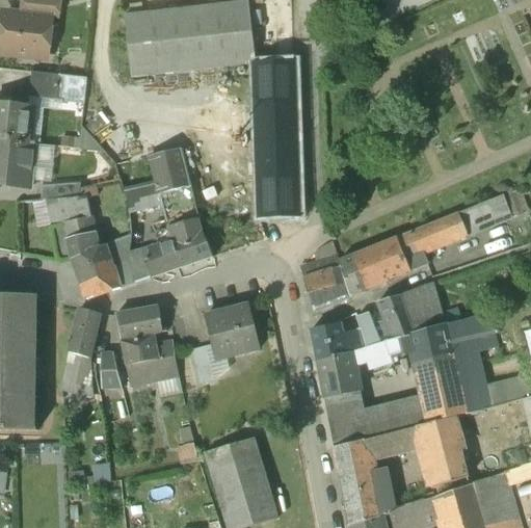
[(23,0),(22,9),(50,12),(49,18),(56,19),(58,0),(23,0)]
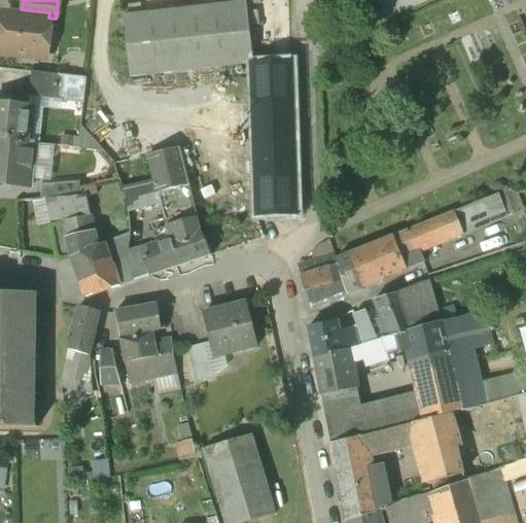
[(237,0),(123,13),(130,75),(252,62),(245,0),(237,0)]
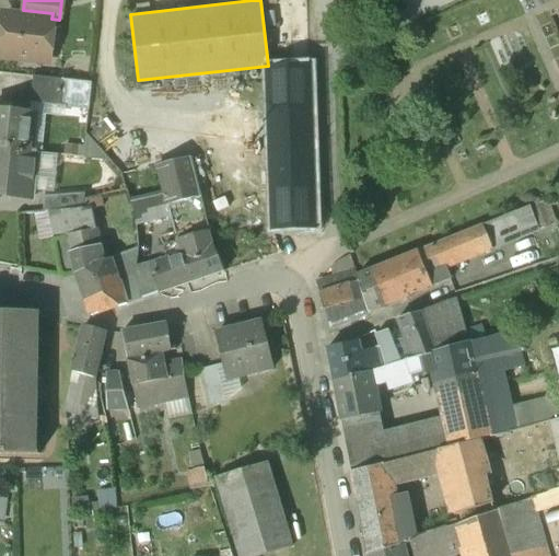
[(53,13),(23,10),(22,14),(3,13),(0,53),(47,58),(51,19),(53,13)]
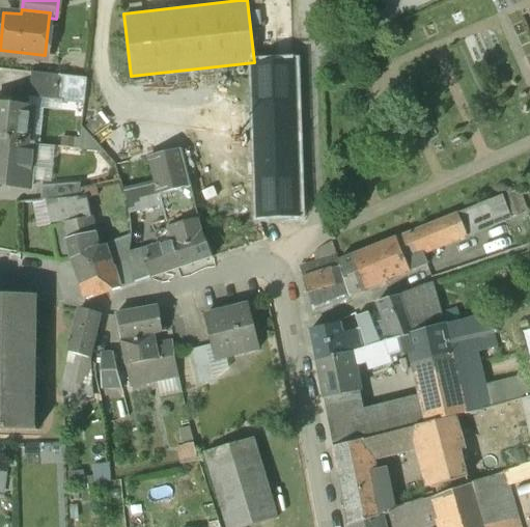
[(291,61),(254,62),(255,139),(294,138),(291,61)]
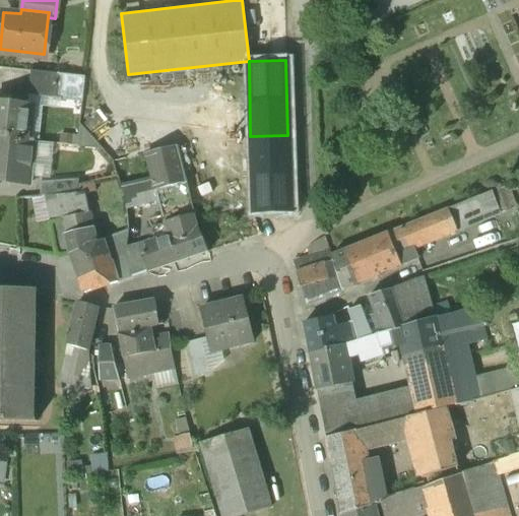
[(27,93),(56,97),(59,71),(30,68),(27,93)]
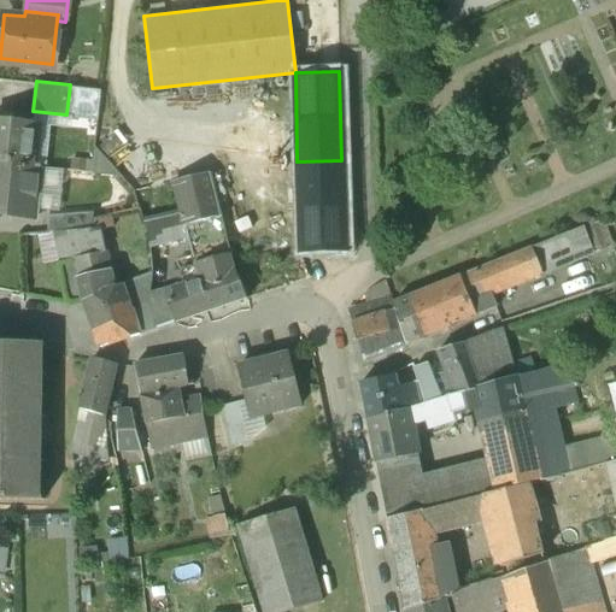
[(70,84),(66,115),(98,118),(100,88),(70,84)]
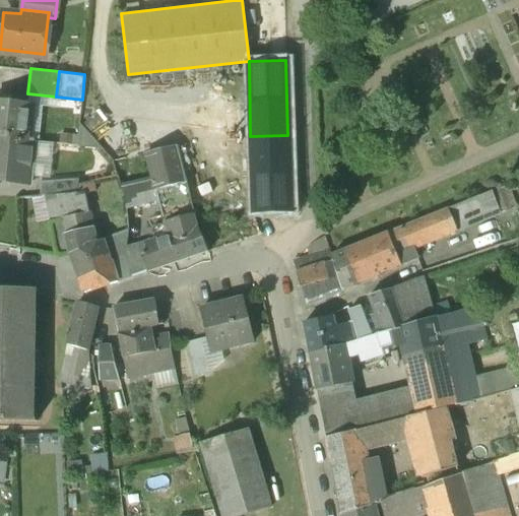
[(29,102),(0,98),(0,136),(25,139),(29,102)]
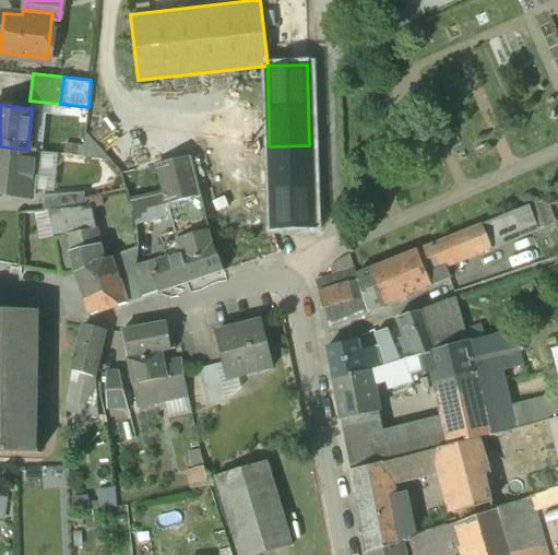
[(85,131),(94,141),(114,122),(105,114),(85,131)]
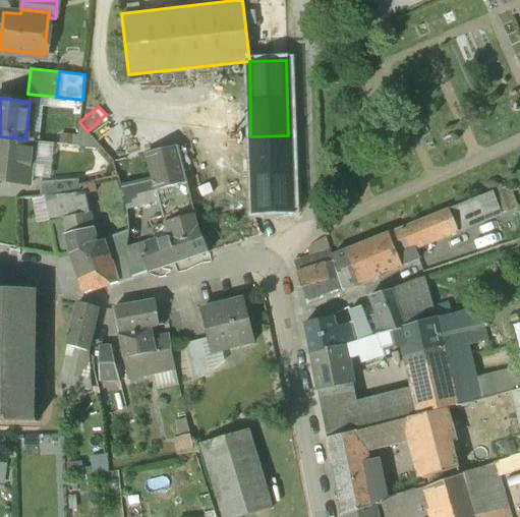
[(291,209),(288,135),(250,136),(253,211),(291,209)]
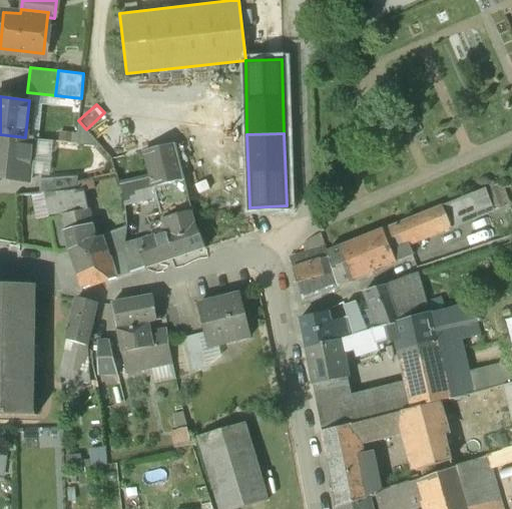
[(25,137),(0,134),(0,176),(1,176),(2,170),(25,172),(27,154),(31,155),(32,138),(25,137)]
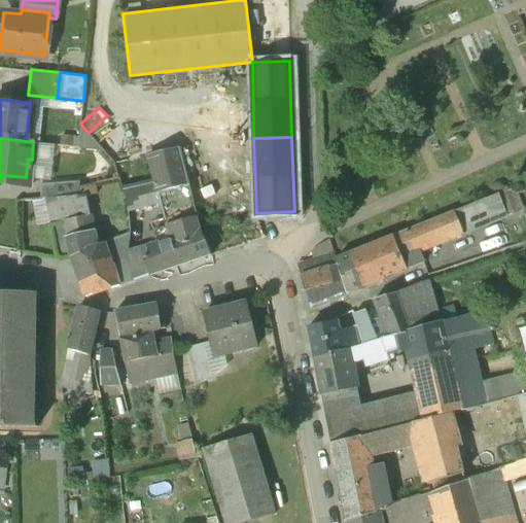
[(178,145),(146,153),(153,180),(156,193),(158,192),(185,184),(182,167),(182,165),(178,145)]
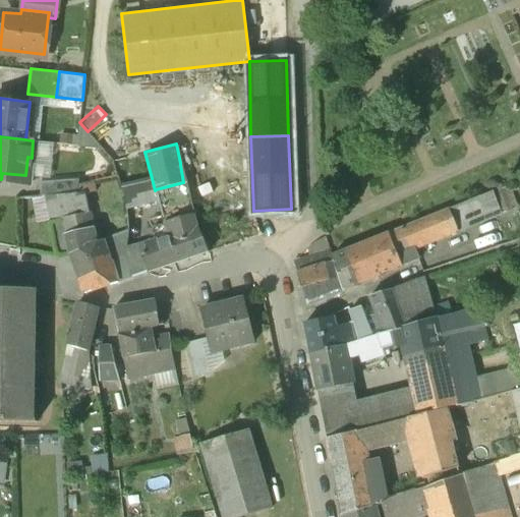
[(65,191),(80,190),(78,183),(78,177),(40,178),(40,193),(44,192),(65,191)]
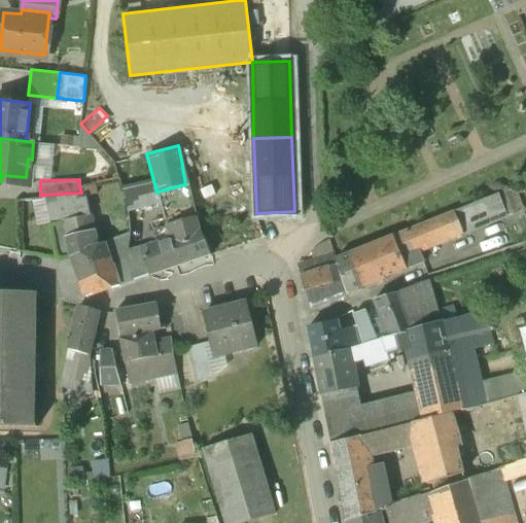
[(153,180),(128,187),(133,207),(159,200),(160,200),(158,192),(156,193),(153,180)]
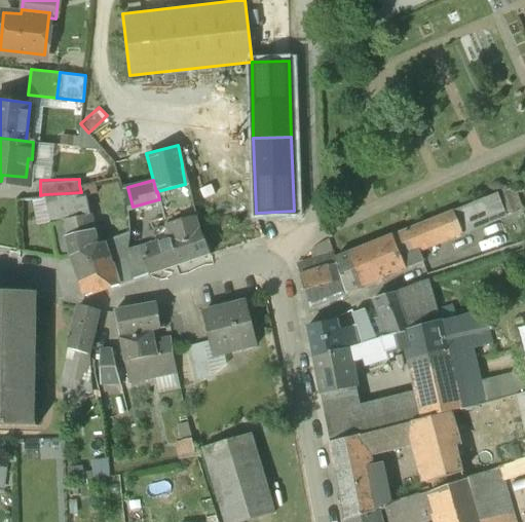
[(185,184),(157,191),(159,199),(158,199),(164,223),(194,214),(185,184)]
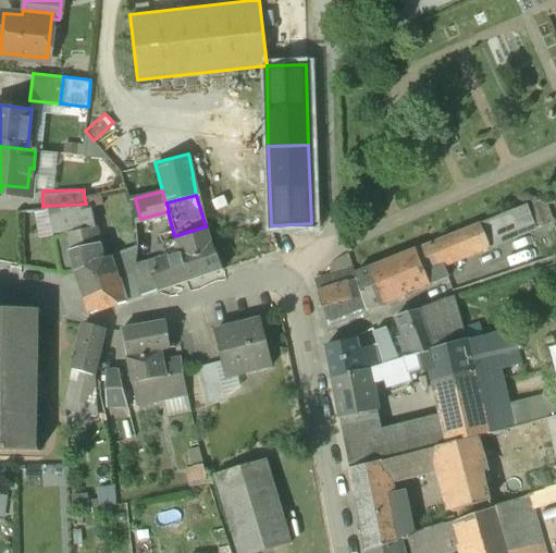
[(135,198),(130,199),(134,211),(134,220),(140,219),(135,198)]
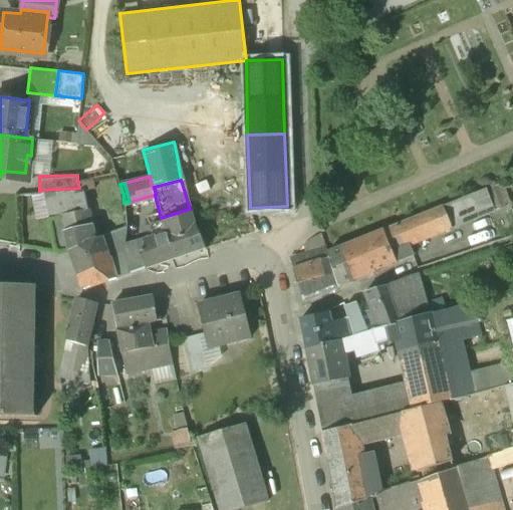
[(64,189),(69,210),(88,207),(83,187),(79,188),(64,189)]
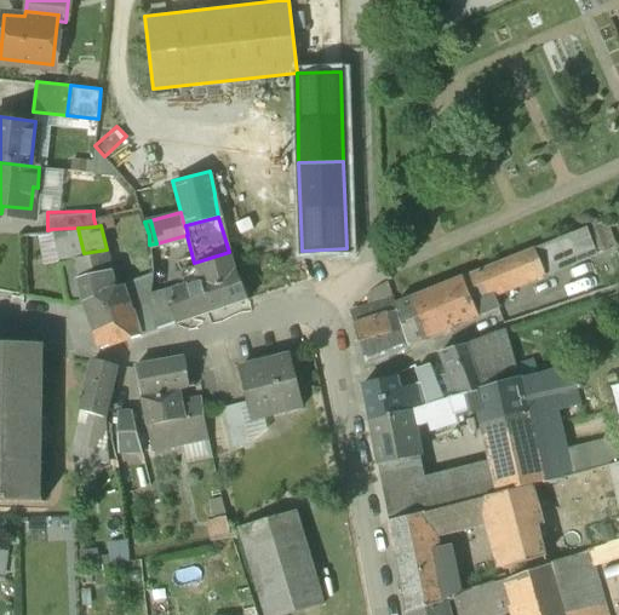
[(523,249),(531,275),(596,253),(586,226),(523,249)]
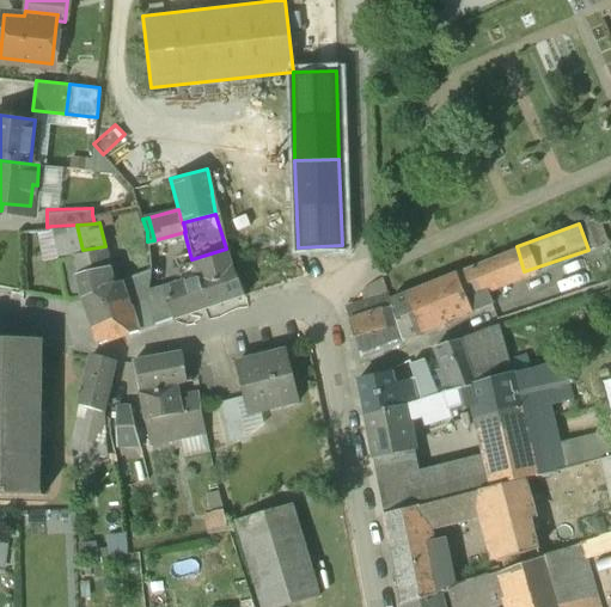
[(74,252),(83,250),(77,225),(52,226),(57,256),(74,252)]
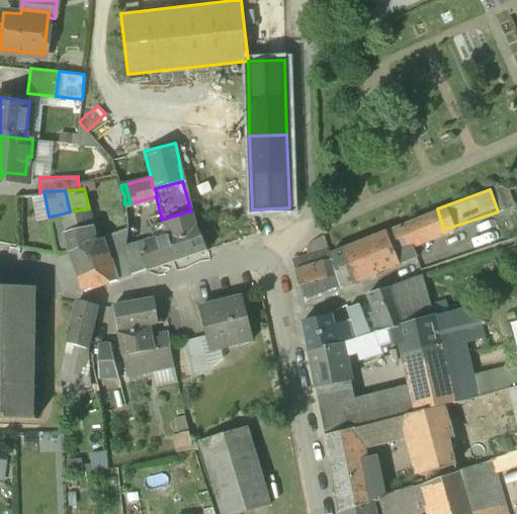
[(67,229),(92,224),(89,208),(70,211),(63,213),(67,229)]
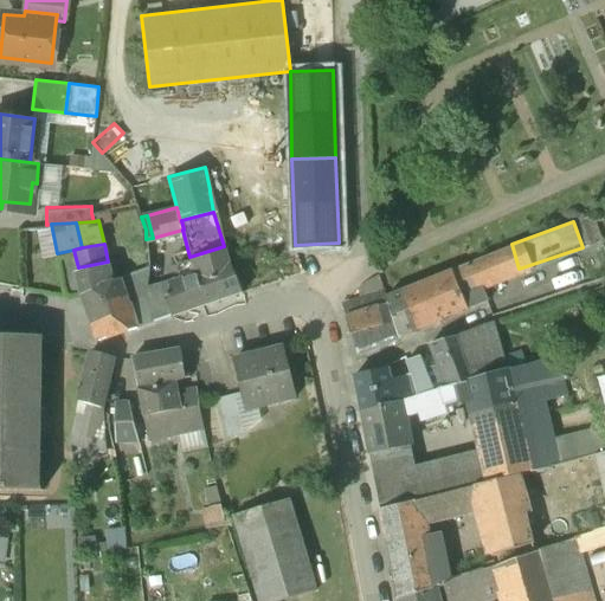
[(512,244),(468,263),(477,285),(519,269),(512,244)]
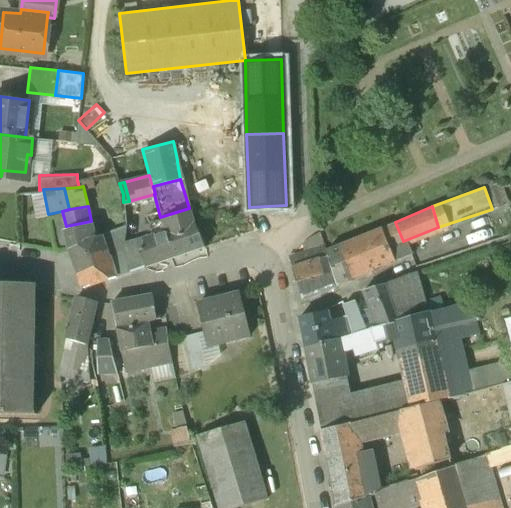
[(137,249),(123,253),(128,271),(204,246),(196,226),(194,227),(189,208),(160,217),(158,217),(161,228),(135,240),(137,249)]
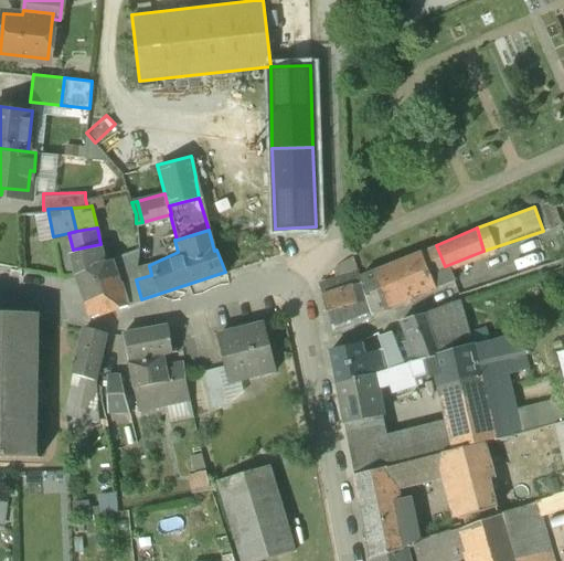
[(68,233),(53,236),(62,272),(76,268),(73,250),(68,233)]
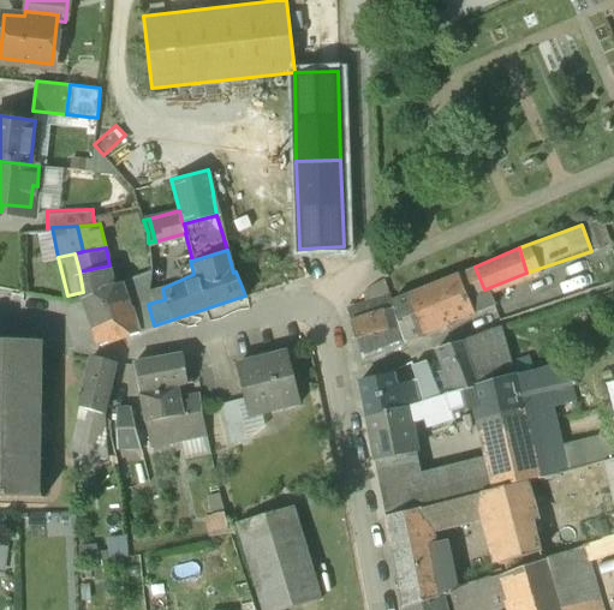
[(109,265),(79,271),(83,292),(84,293),(113,282),(109,265)]
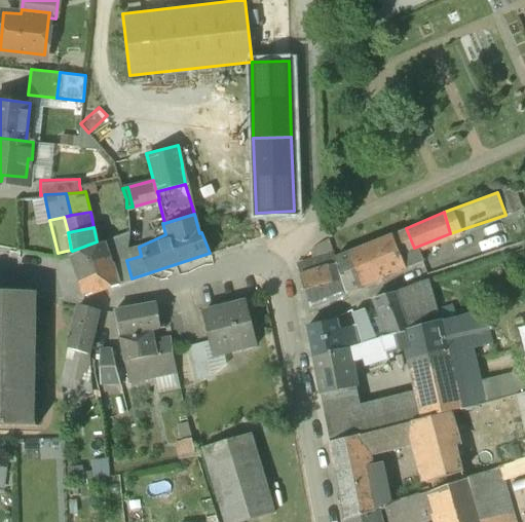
[(406,228),(349,253),(361,286),(386,274),(382,261),(414,248),(406,228)]
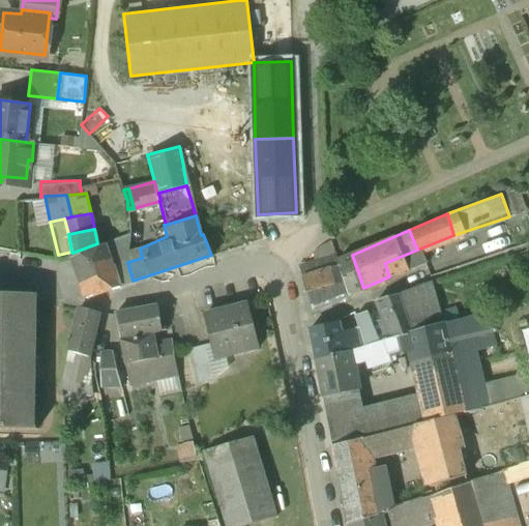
[(129,234),(106,241),(111,256),(119,286),(133,281),(127,262),(129,234)]
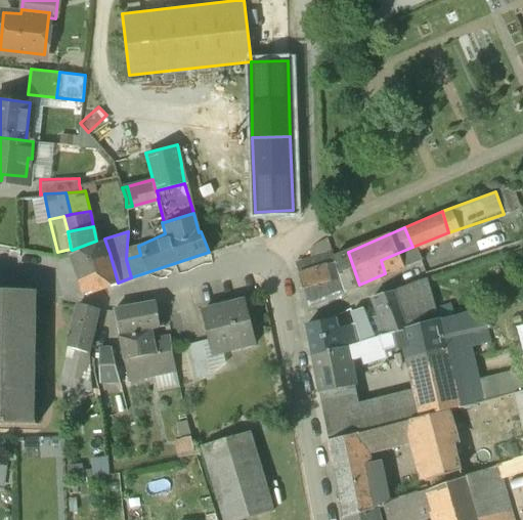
[(327,263),(335,260),(333,257),(327,236),(310,246),(314,256),(316,266),(327,263)]
